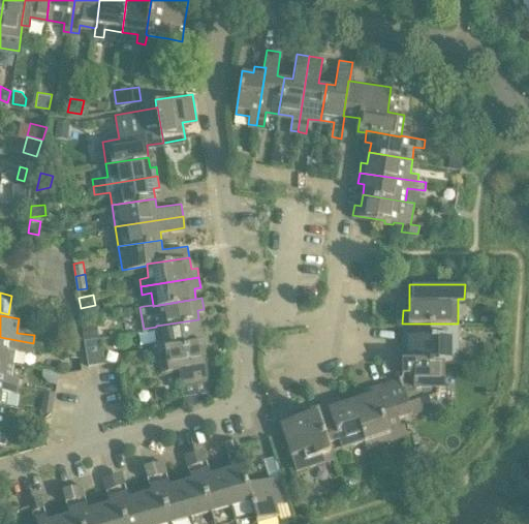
[(156,326),(156,327),(158,340),(150,341),(151,350),(159,349),(159,347),(203,341),(203,342),(209,341),(207,330),(200,331),(198,319),(156,326)]
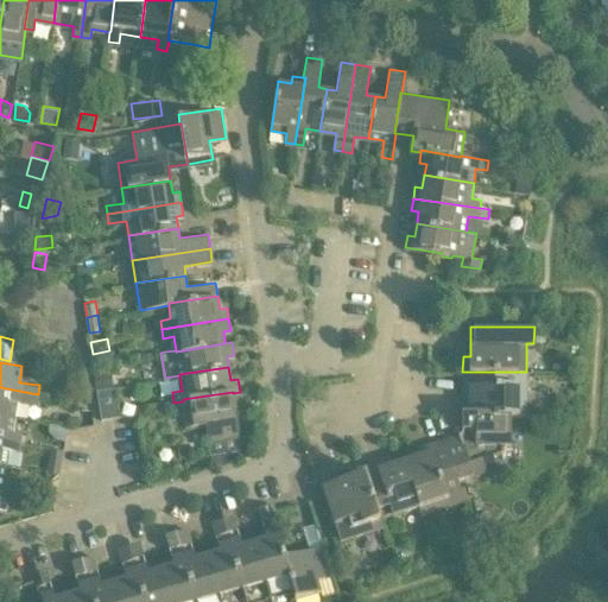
[(112,371),(94,373),(96,387),(114,385),(112,371)]
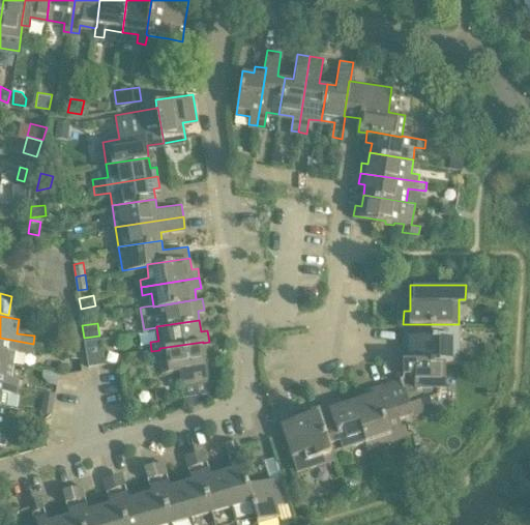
[(459,324),(403,324),(403,347),(409,347),(409,358),(409,360),(445,359),(446,361),(459,361),(459,324)]
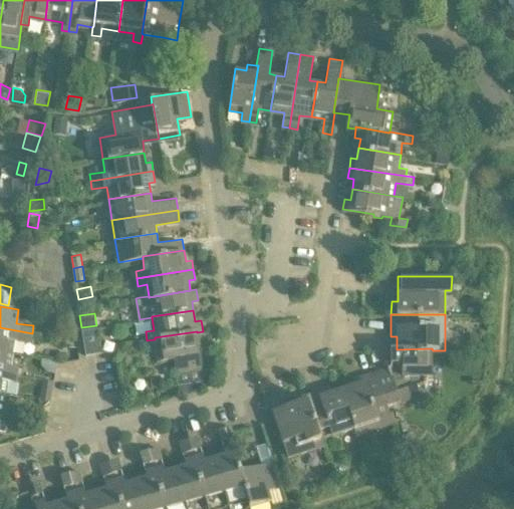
[(85,353),(101,350),(97,325),(82,328),(85,353)]
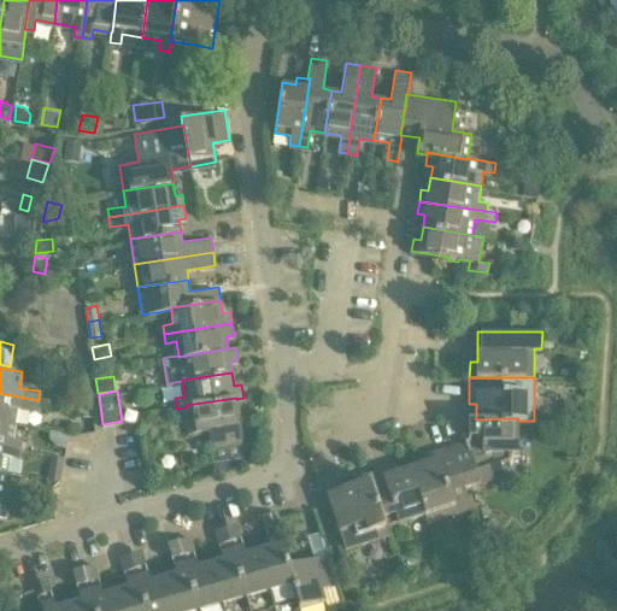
[(39,400),(0,393),(0,418),(15,421),(17,406),(37,409),(39,400)]
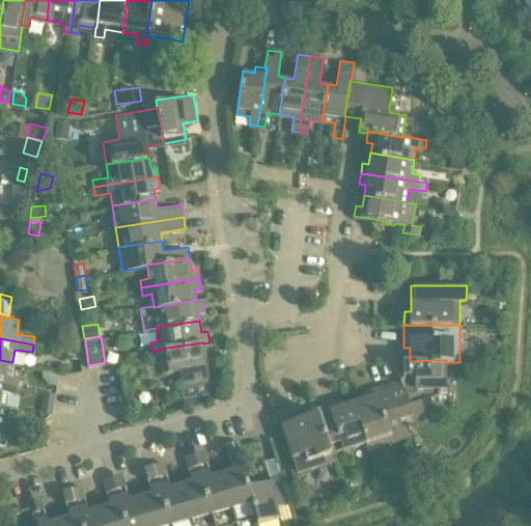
[(160,349),(160,351),(163,371),(179,368),(184,395),(211,391),(203,343),(203,342),(160,349)]
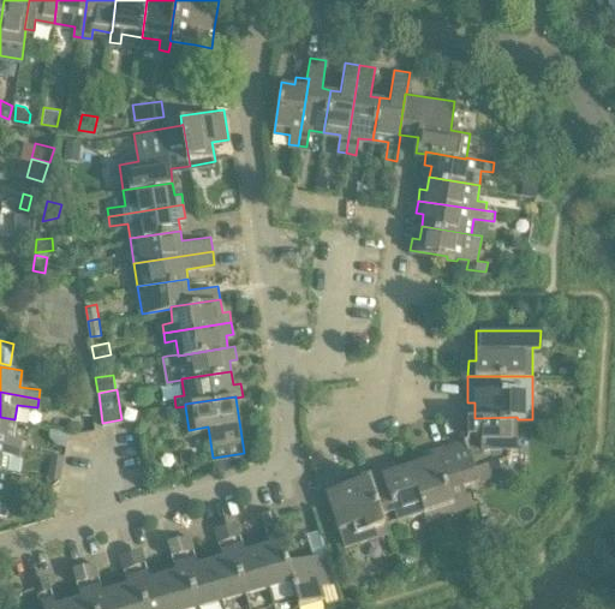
[(467,436),(451,442),(448,442),(461,483),(464,483),(499,472),(499,459),(508,457),(508,448),(518,448),(518,419),(517,417),(475,418),(475,416),(467,416),(467,436)]
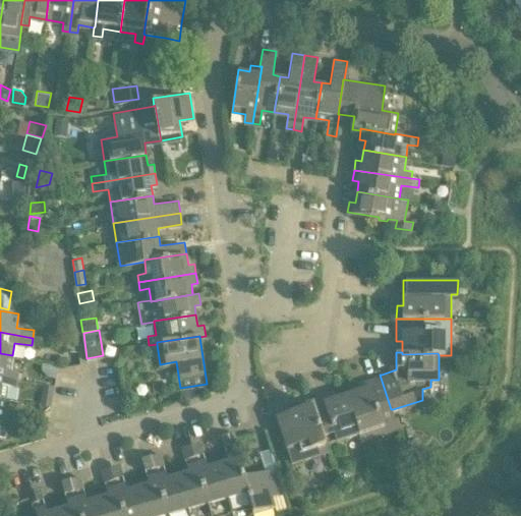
[(12,355),(0,353),(0,375),(17,378),(18,369),(10,368),(12,355)]
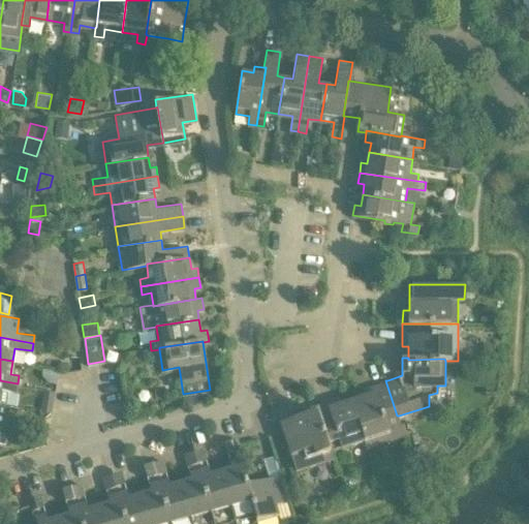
[(18,383),(0,380),(0,400),(5,402),(7,390),(16,391),(18,383)]
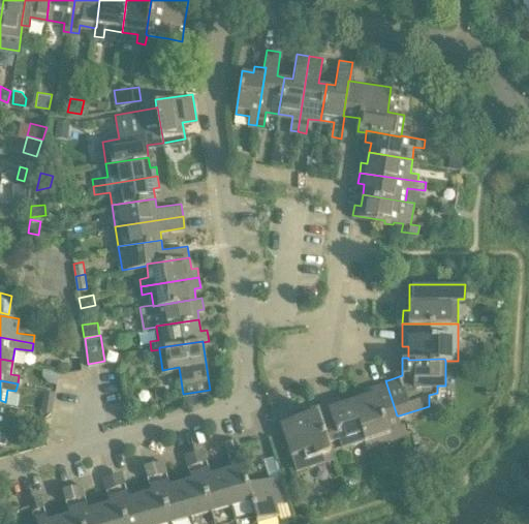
[(365,394),(353,398),(366,438),(365,439),(367,445),(404,433),(399,415),(397,415),(385,380),(363,389),(365,394)]
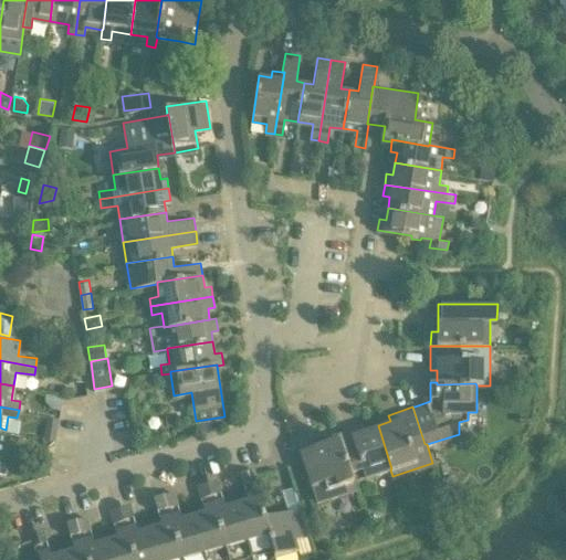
[(54,439),(59,416),(48,414),(44,436),(54,439)]
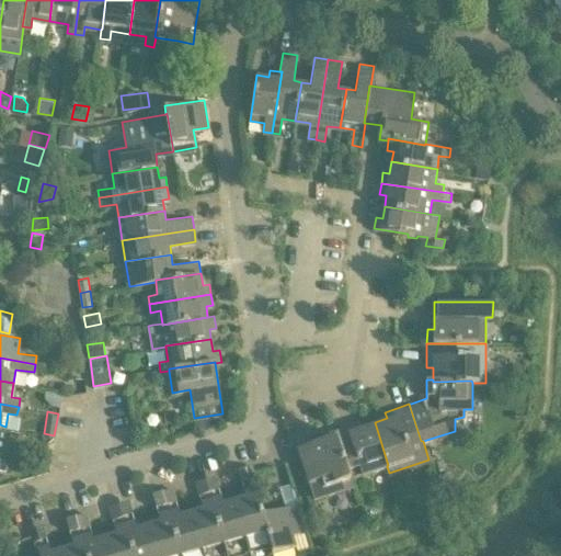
[(359,420),(334,428),(351,477),(352,477),(387,466),(388,465),(375,422),(361,427),(359,420)]
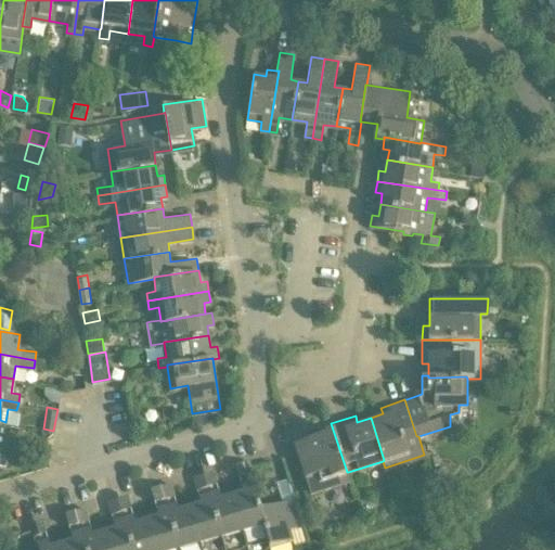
[(347,472),(331,423),(320,427),(321,434),(309,437),(306,425),(291,430),(311,491),(350,480),(348,472),(347,472)]
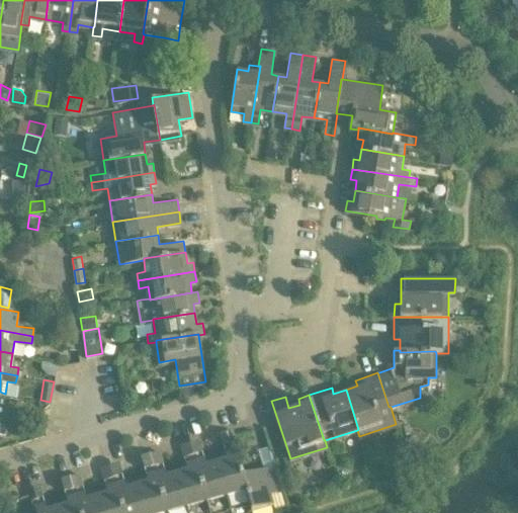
[(228,455),(217,458),(231,507),(250,502),(251,501),(243,473),(236,448),(238,447),(232,427),(221,431),(228,455)]
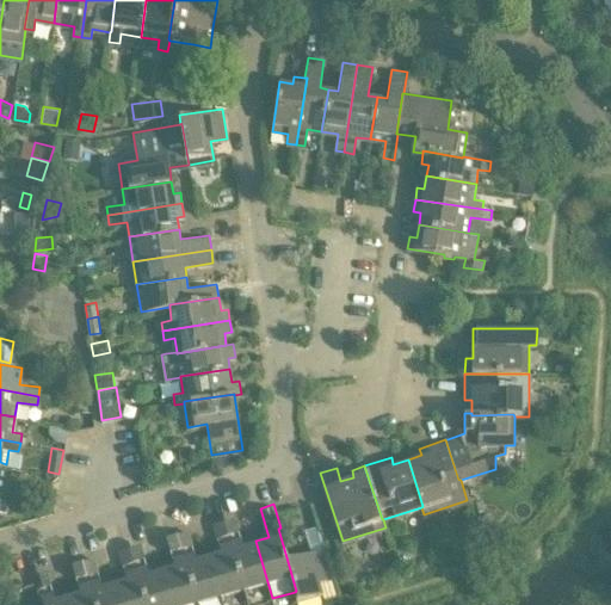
[(288,511),(277,514),(281,528),(292,525),(288,511)]
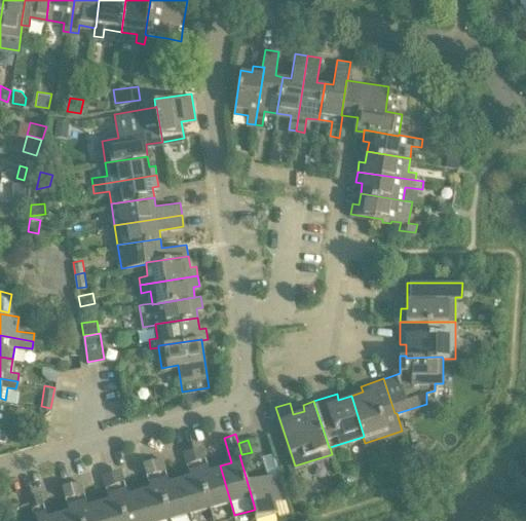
[(214,520),(234,515),(220,466),(209,469),(201,444),(183,449),(190,474),(180,477),(192,520),(214,520)]
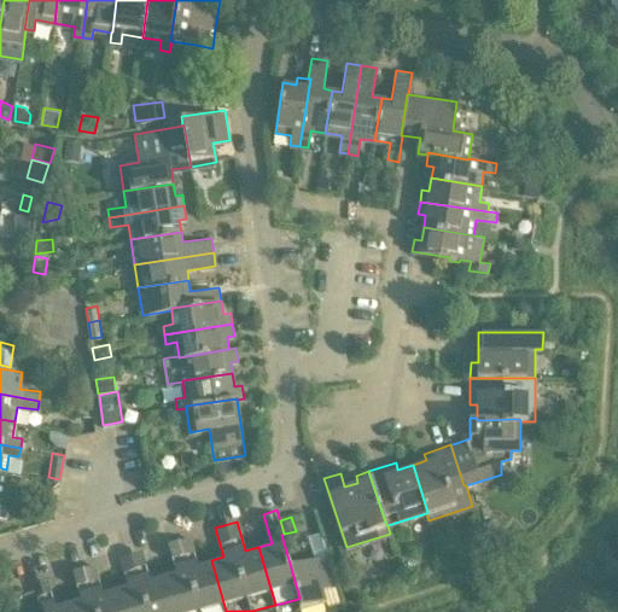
[(176,571),(163,575),(174,611),(226,611),(211,560),(198,564),(190,535),(168,541),(176,571)]
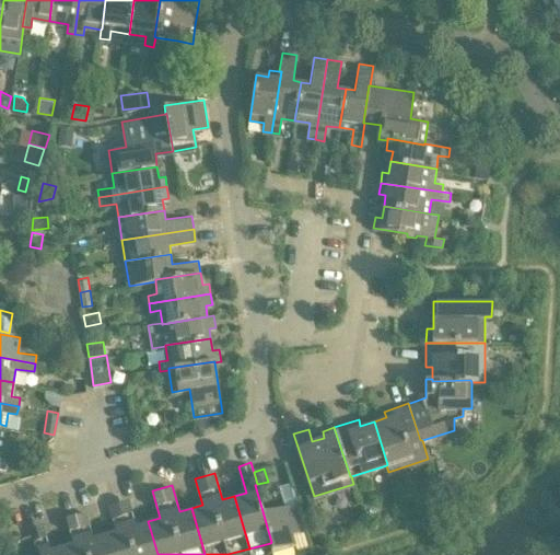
[(158,554),(148,521),(136,524),(128,497),(108,504),(116,530),(105,533),(111,554),(158,554)]
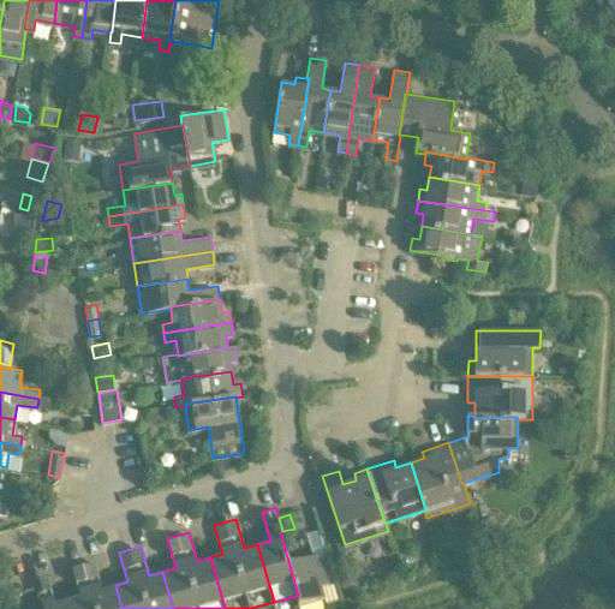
[(328,549),(288,561),(298,595),(297,596),(298,603),(324,596),(321,584),(338,579),(328,549)]
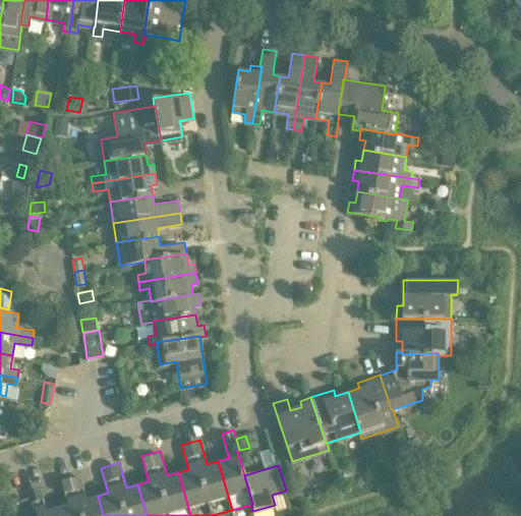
[(103,515),(98,496),(87,499),(79,474),(61,479),(68,504),(58,507),(60,515),(103,515)]
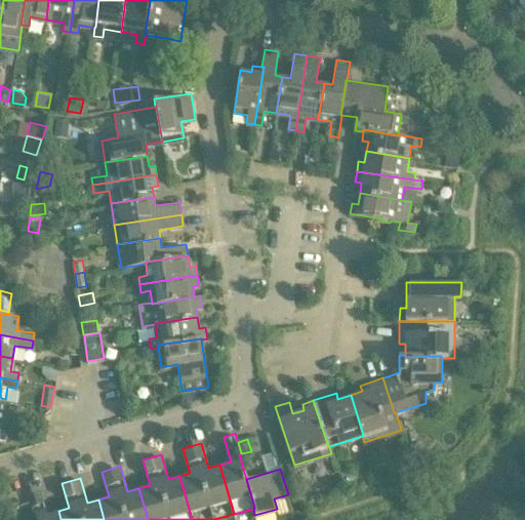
[(61,519),(58,511),(47,514),(40,489),(28,492),(34,513),(36,513),(37,519),(61,519)]
